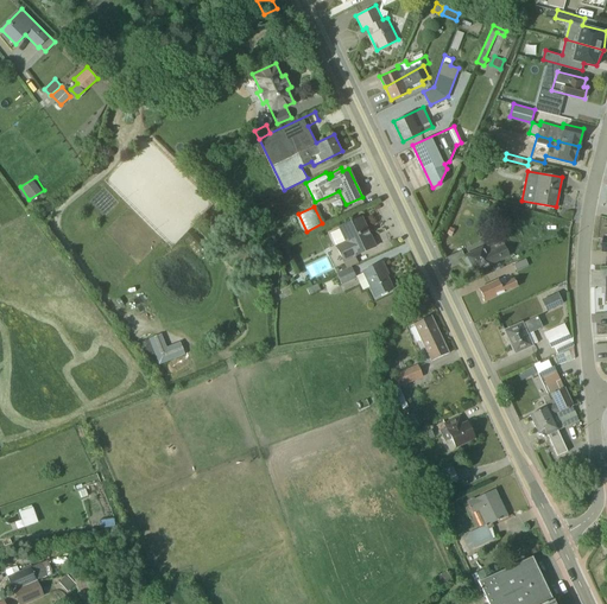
[(375,246),(361,217),(330,231),(347,266),(359,261),(355,255),(375,246)]
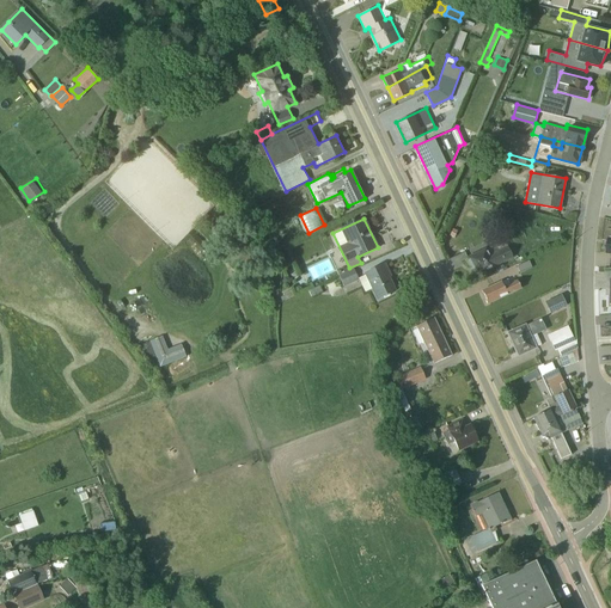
[(496,243),(468,257),(472,265),(474,265),(476,270),(482,266),(483,270),(513,256),(506,240),(511,238),(506,228),(492,235),(496,243)]
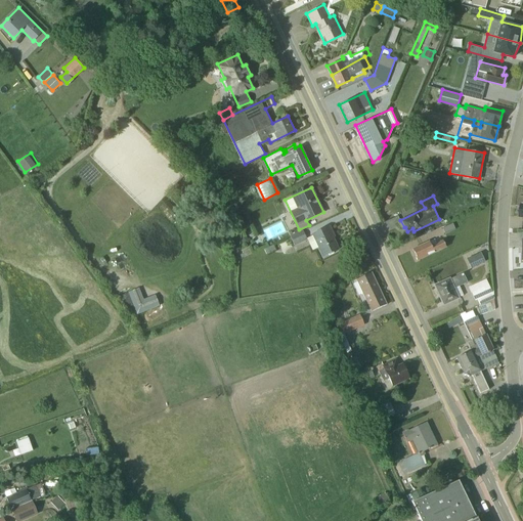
[(267,237),(286,228),(281,218),(263,226),(267,237)]
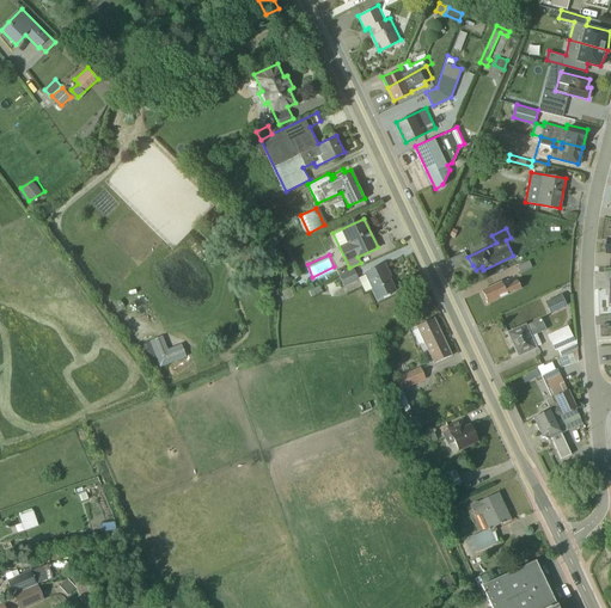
[(529,258),(517,264),(520,271),(532,265),(529,258)]
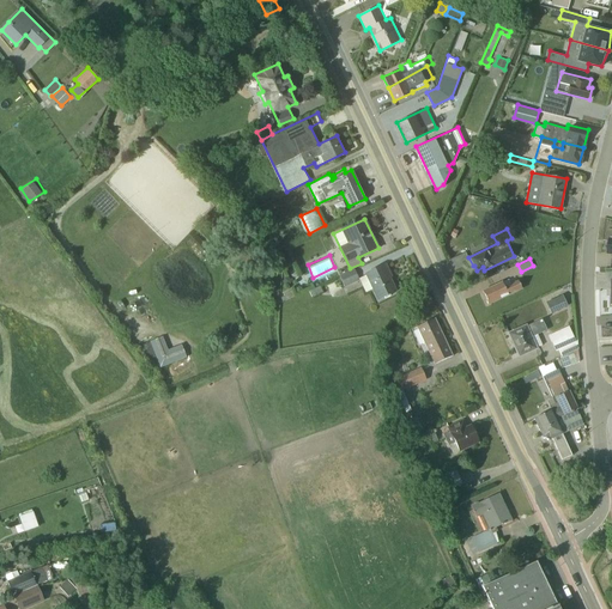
[(392,275),(386,263),(359,276),(367,291),(371,287),(377,299),(397,290),(389,276),(392,275)]
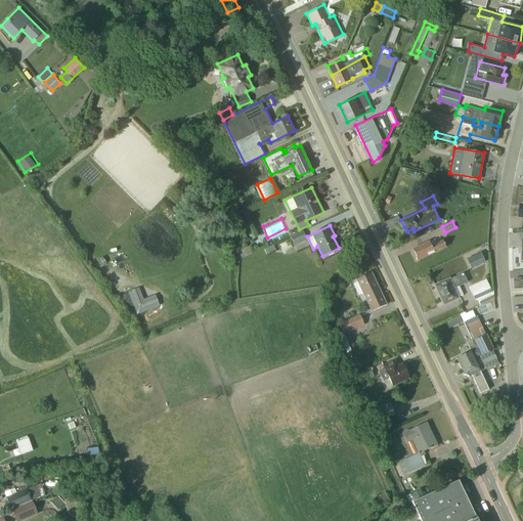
[(307,237),(303,228),(290,235),(294,244),(307,237)]
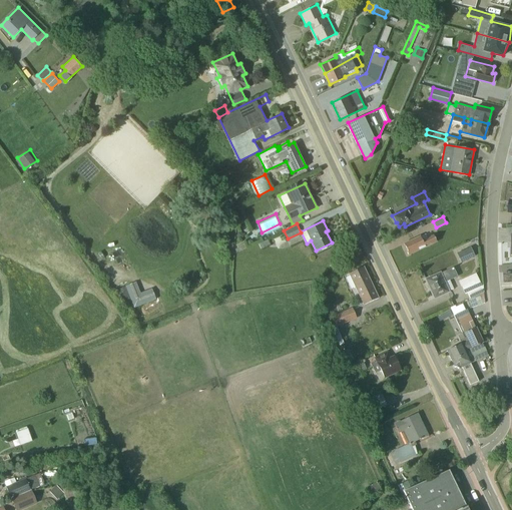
[(420,234),(404,241),(410,253),(438,240),(434,233),(423,238),(420,234)]
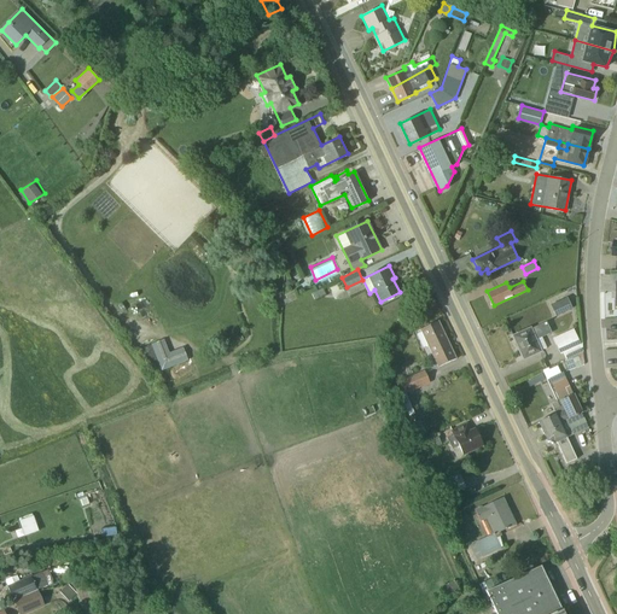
[(566,287),(547,296),(551,303),(570,294),(566,287)]
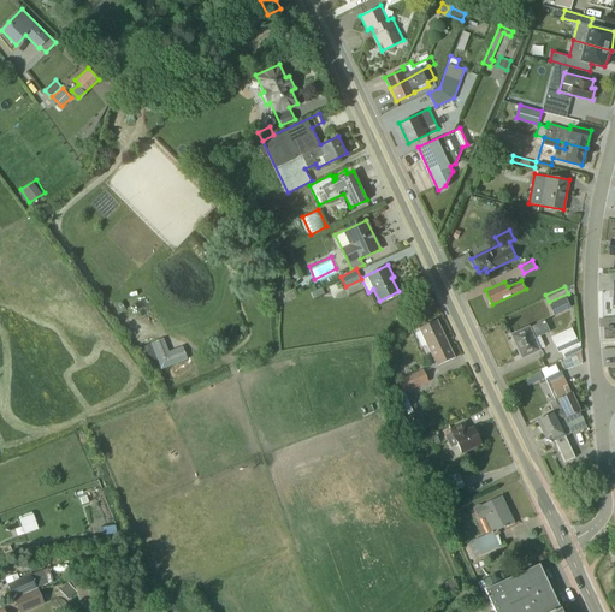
[(566,297),(550,304),(555,316),(571,309),(566,297)]
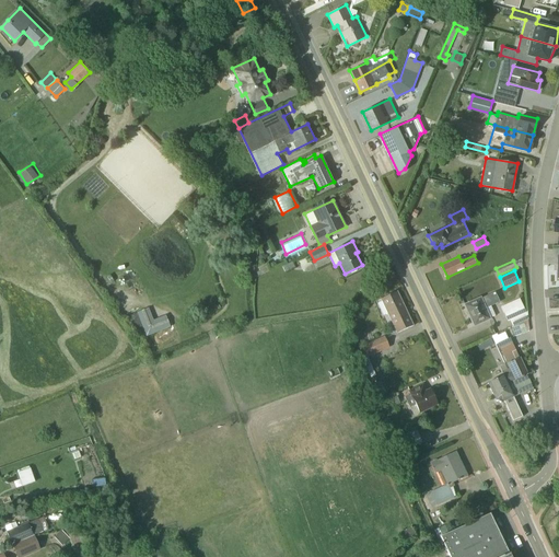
[(397,290),(381,298),(398,332),(414,324),(397,290)]
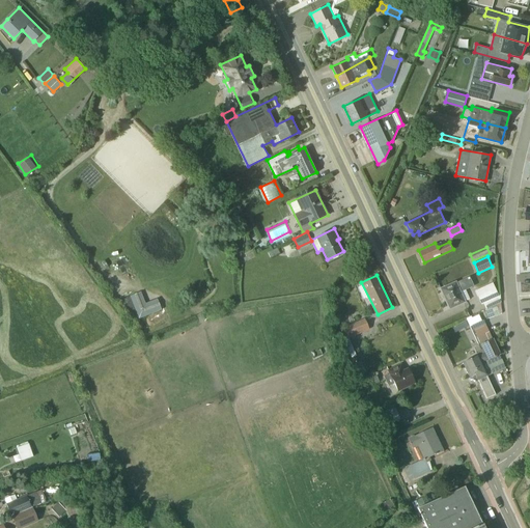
[(470,299),(466,289),(474,285),(469,275),(440,287),(449,307),(470,299)]
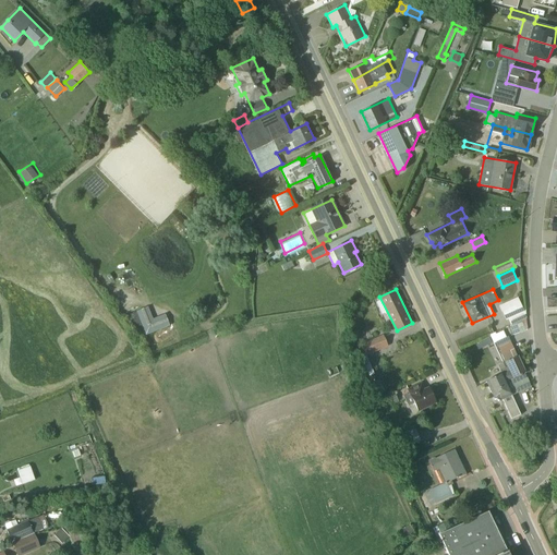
[(518,296),(499,304),(506,318),(508,317),(510,324),(513,333),(524,329),(521,318),(525,316),(525,310),(518,296)]
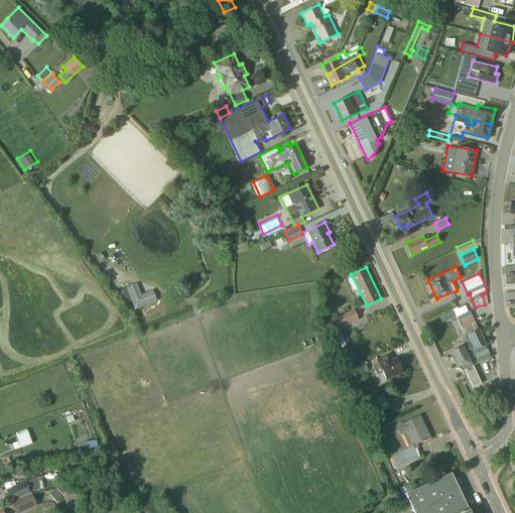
[(132,287),(139,304),(157,297),(155,290),(143,295),(138,284),(132,287)]
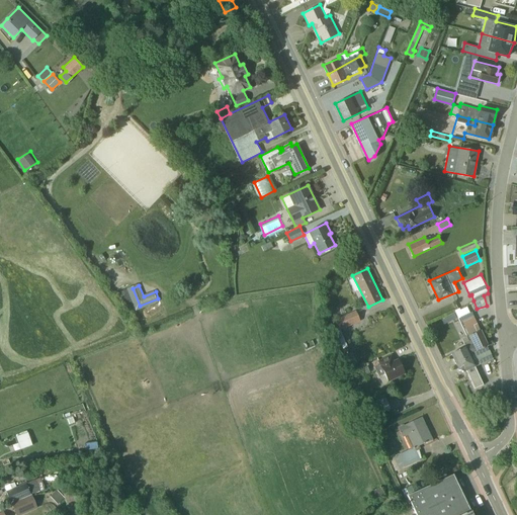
[(460,316),(458,318),(467,337),(462,339),(466,346),(476,365),(493,357),(471,312),(469,313),(466,307),(458,310),(460,316)]
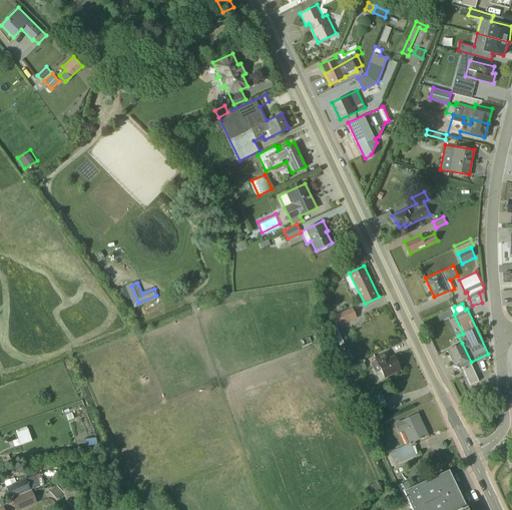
[(340,324),(357,317),(352,306),(335,313),(340,324)]
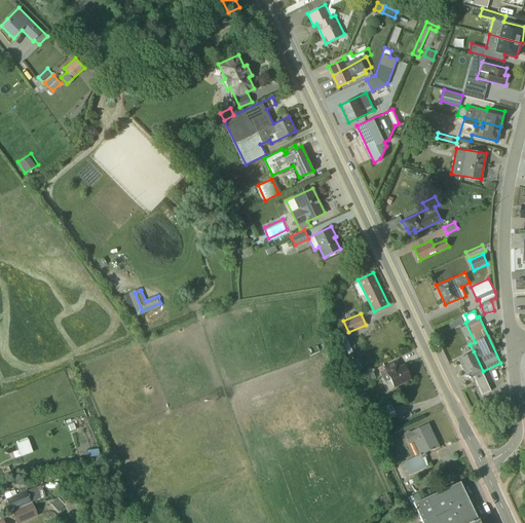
[(474,351),(458,358),(467,378),(483,371),(474,351)]
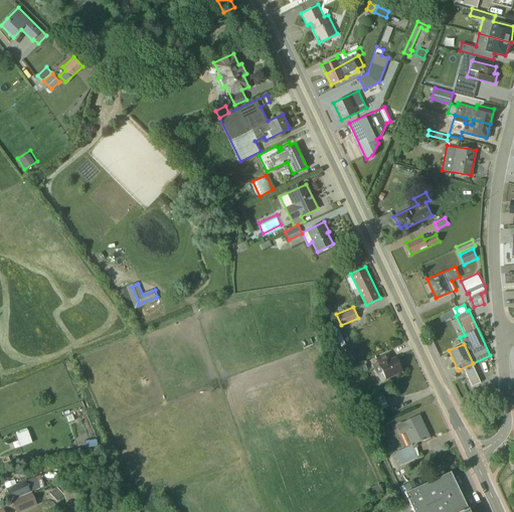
[(351,348),(343,351),(348,362),(356,359),(351,348)]
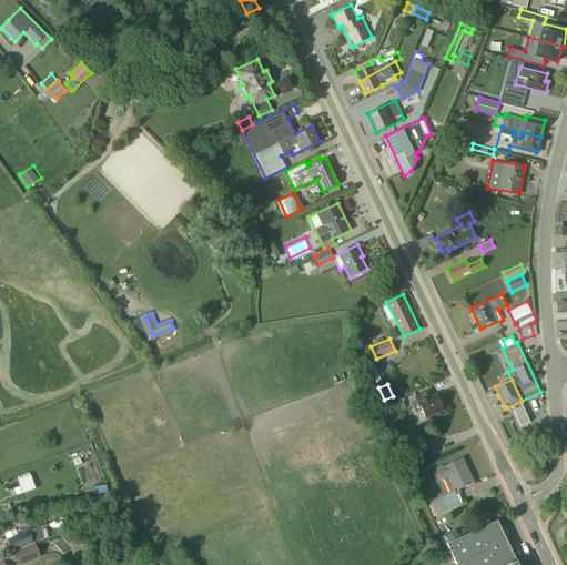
[(425,417),(444,409),(438,395),(434,397),(429,389),(415,396),(416,399),(411,401),(416,413),(422,410),(425,417)]
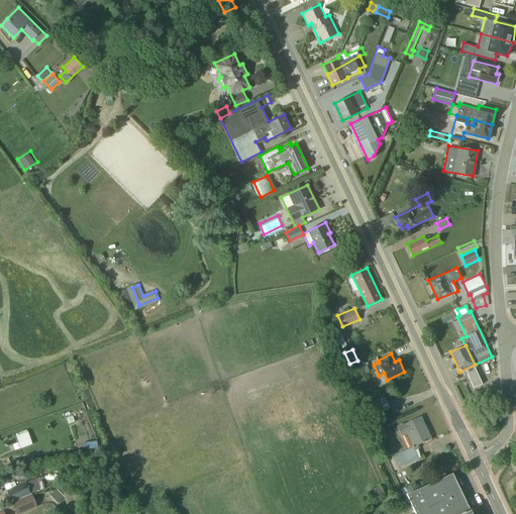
[(366,362),(352,368),(356,377),(370,371),(366,362)]
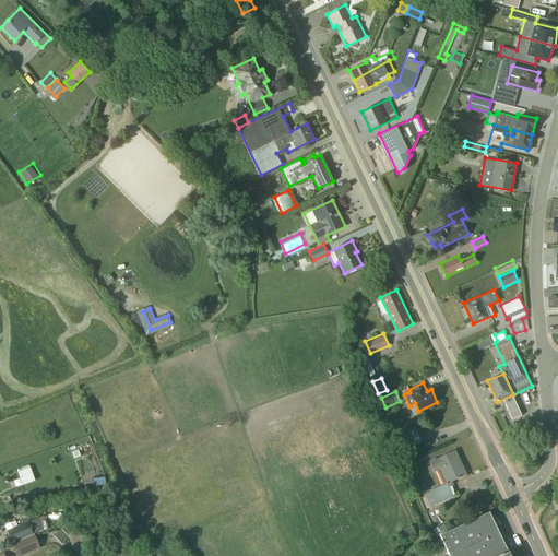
[(415,427),(401,434),(406,447),(422,440),(415,427)]
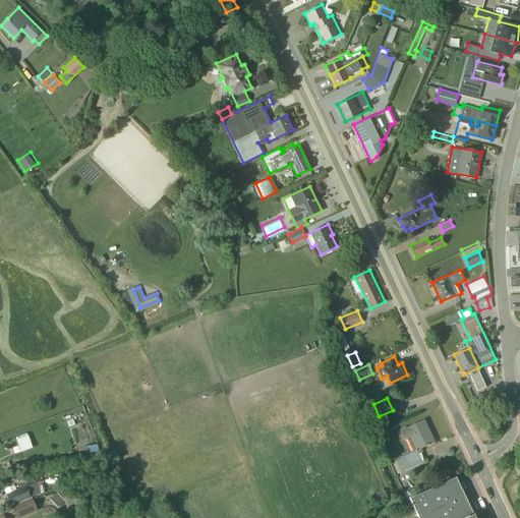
[(423,460),(422,448),(436,442),(432,435),(431,436),(423,418),(400,429),(404,439),(406,438),(412,450),(396,458),(402,470),(423,460)]
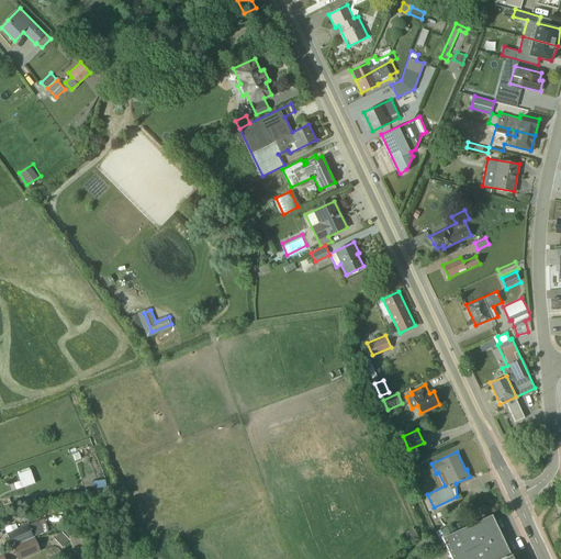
[(31,468),(18,472),(23,487),(36,482),(31,468)]
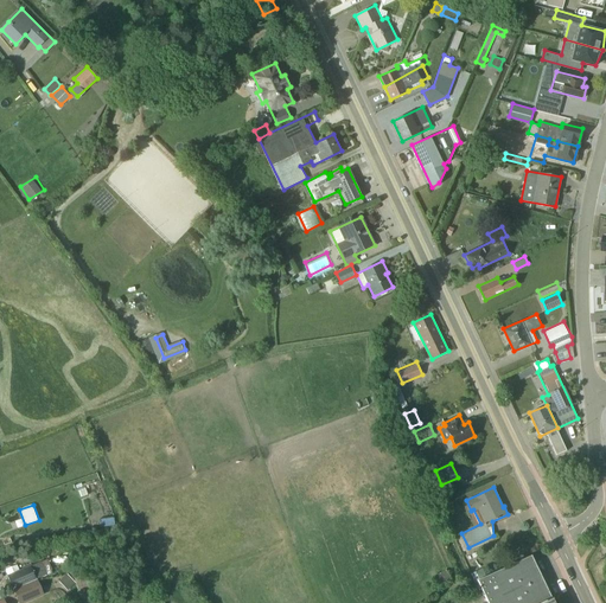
[(554,602),(531,555),(478,579),(488,602),(554,602)]
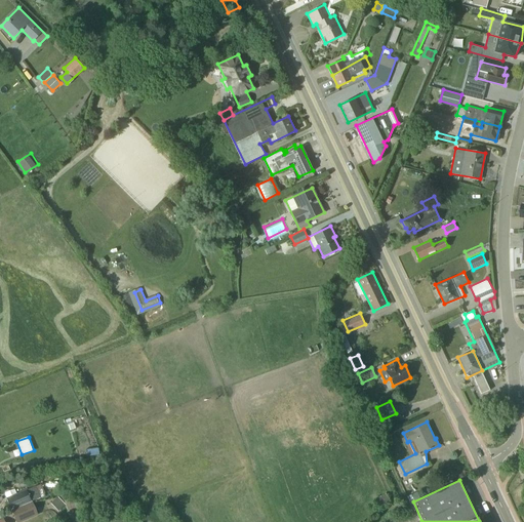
[(41,483),(6,496),(11,508),(47,494),(45,491),(44,491),(41,483)]
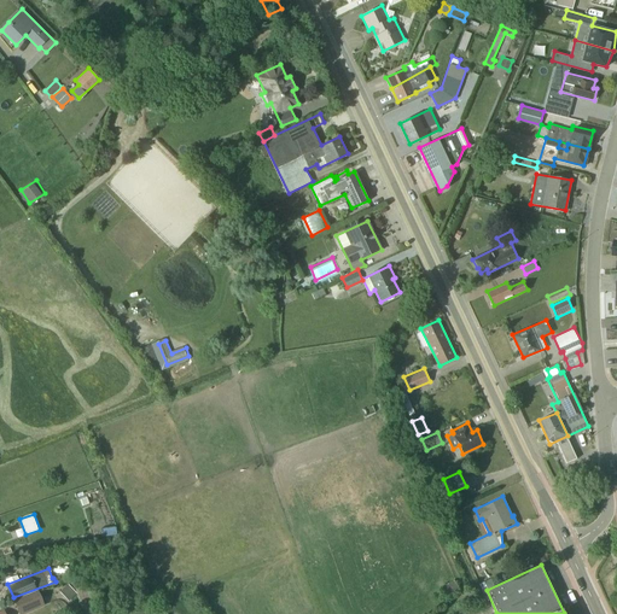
[(454,578),(441,585),(447,596),(460,589),(454,578)]
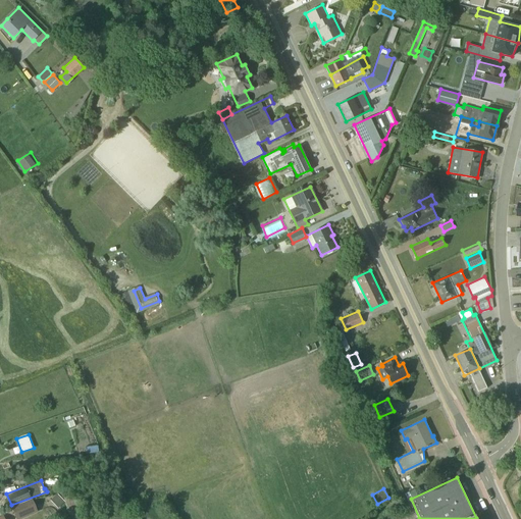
[(58,507),(64,501),(57,492),(51,499),(58,507)]
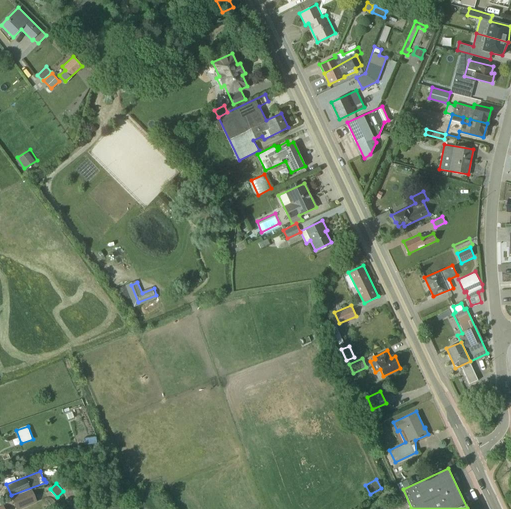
[(62,486),(63,491),(67,504),(75,502),(74,498),(79,497),(76,485),(71,486),(70,483),(62,486)]
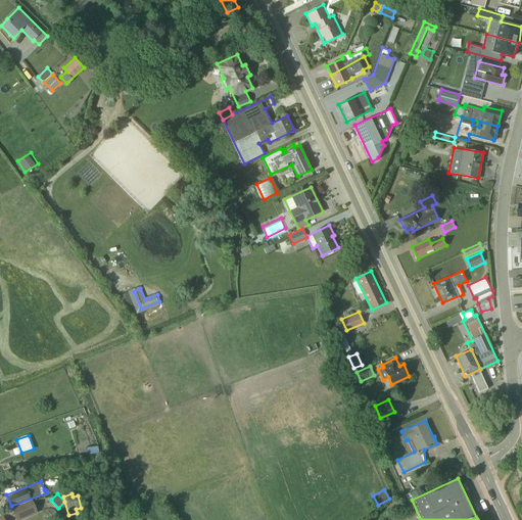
[(17,519),(38,512),(32,498),(11,506),(16,519),(17,519)]
